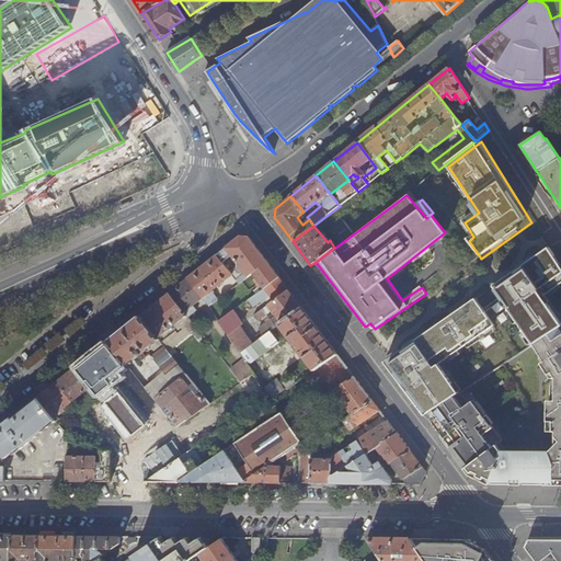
[(261,292),(279,277),(250,238),(241,237),(217,255),(224,263),(232,255),(245,273),(240,277),(237,273),(233,276),(239,284),(253,273),(256,277),(253,278),(258,284),(256,285),(261,292)]
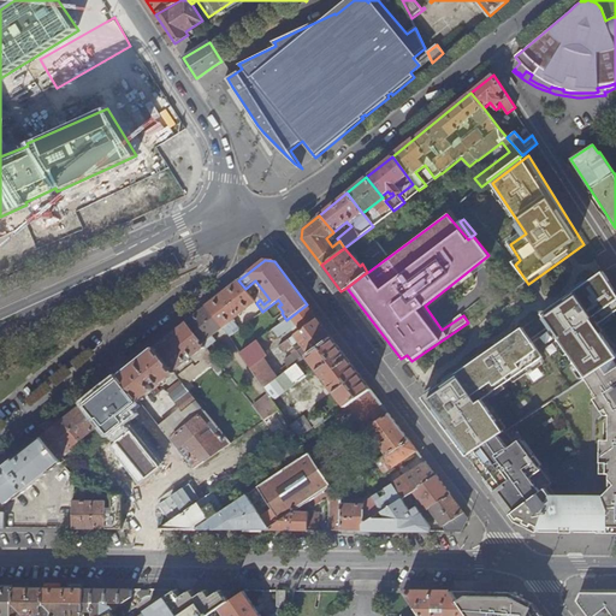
[(575,371),(581,381),(615,359),(594,325),(615,311),(615,295),(602,273),(540,315),(579,368),(575,371)]
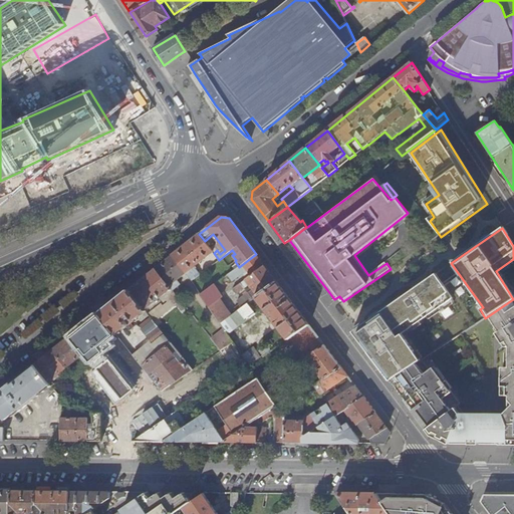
[(205,241),(199,234),(173,255),(187,273),(192,281),(200,275),(195,267),(200,263),(202,265),(203,263),(202,261),(214,253),(205,241)]
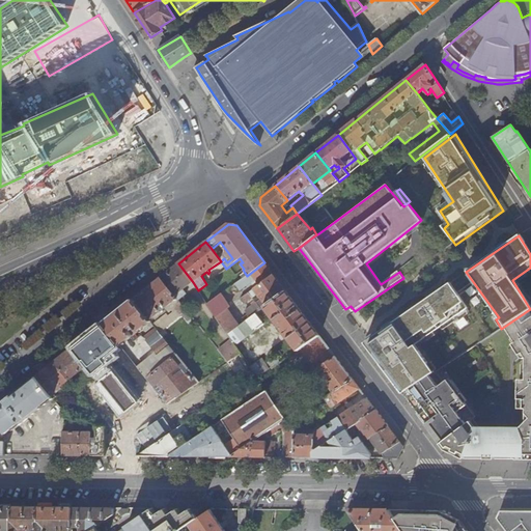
[(267,306),(286,291),(264,262),(247,276),(236,283),(241,290),(256,280),(260,285),(241,299),(245,304),(258,294),(262,300),(267,306)]
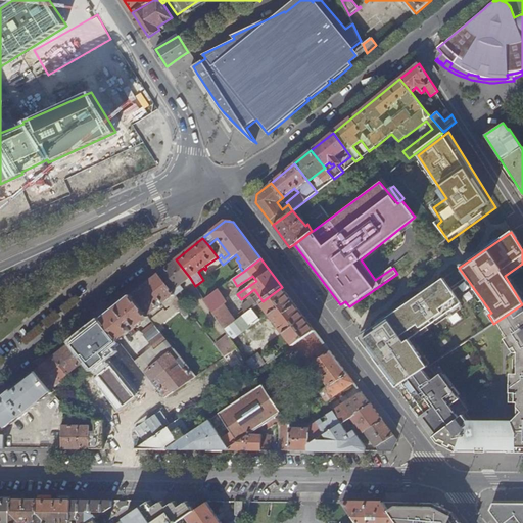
[(190,278),(176,259),(158,274),(173,292),(176,289),(179,293),(184,289),(181,285),(190,278)]
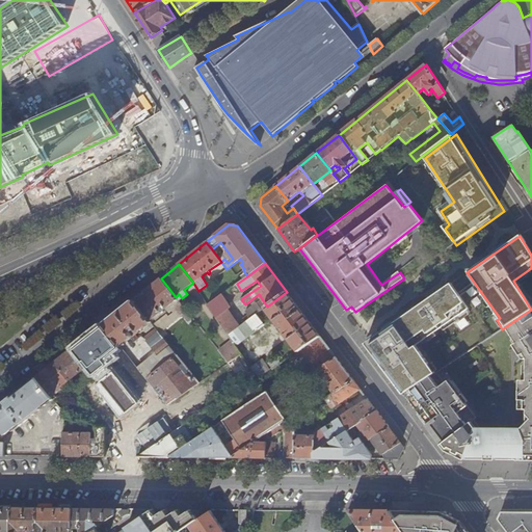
[(176,297),(161,278),(134,300),(150,321),(164,311),(161,308),(164,306),(166,309),(178,299),(176,297)]
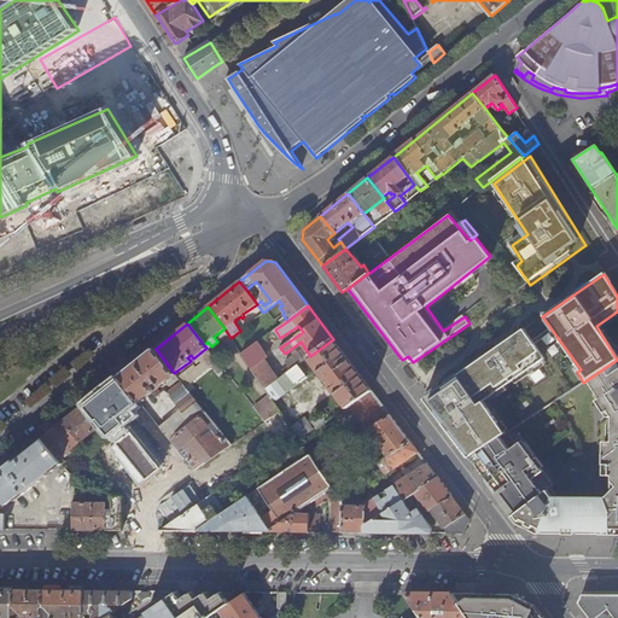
[(523,330),(426,397),(470,456),(506,433),(485,401),(543,360),(523,330)]
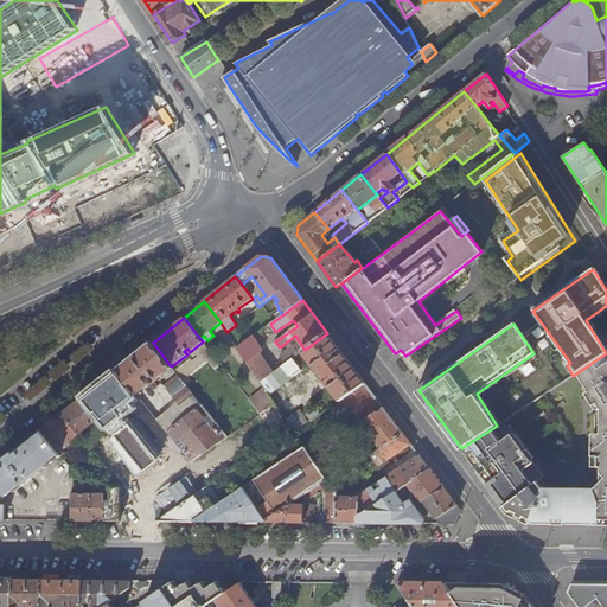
[(340,401),(365,383),(327,333),(305,350),(302,352),(340,401)]
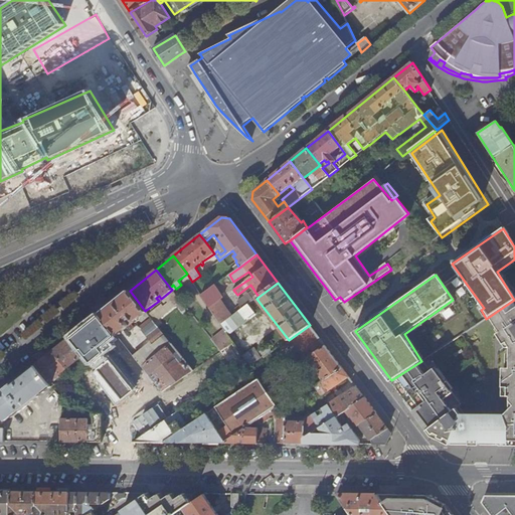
[(221,299),(213,287),(201,296),(210,308),(220,300),(221,299)]
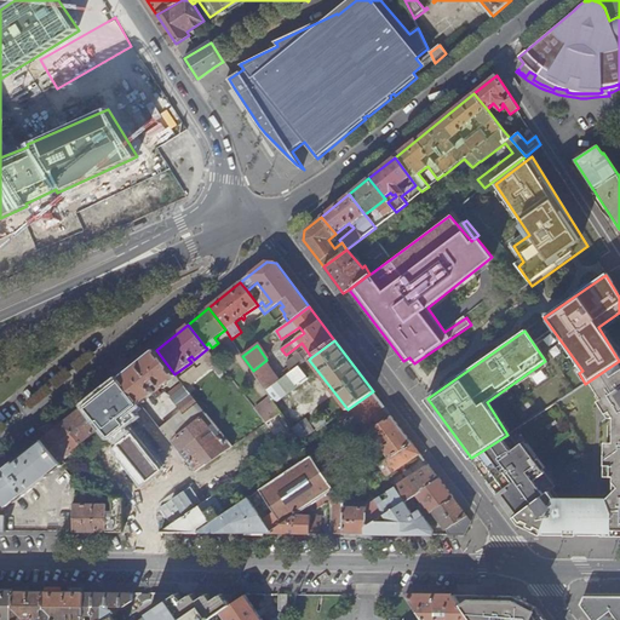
[(174,374),(156,350),(113,383),(133,408),(151,394),(174,374)]
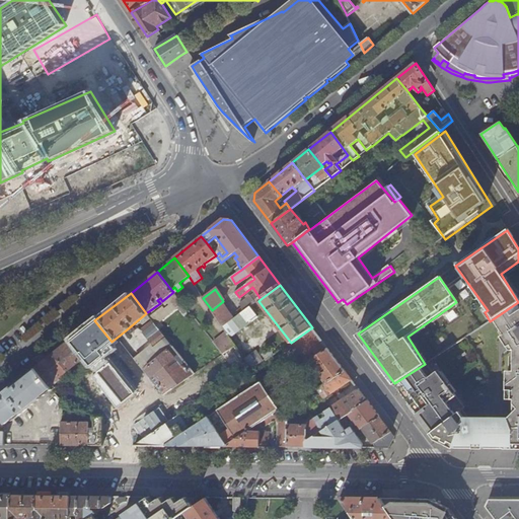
[(255,303),(258,301),(261,299),(256,293),(251,297),(255,303)]
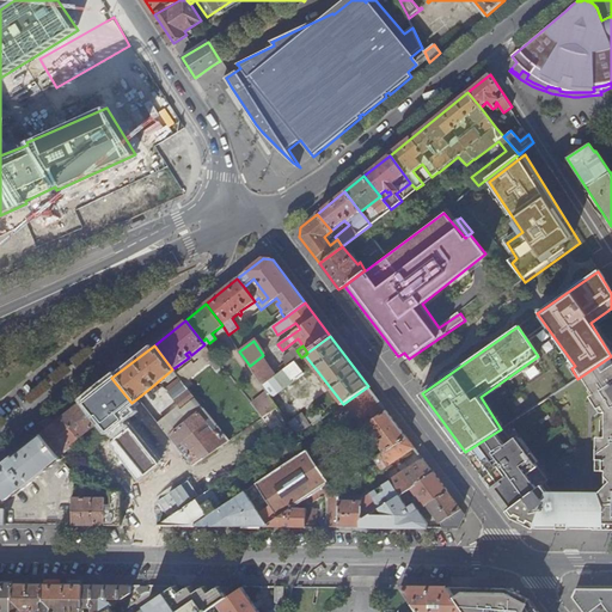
[(208,362),(215,357),(208,349),(201,354),(208,362)]
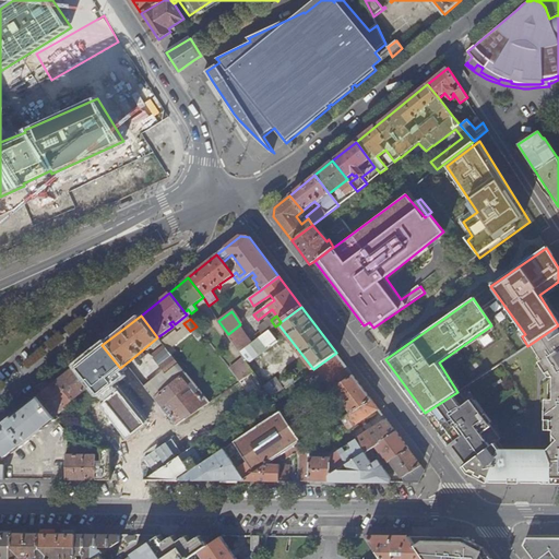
[(269,332),(275,326),(271,320),(271,319),(259,328),(264,335),(269,332)]
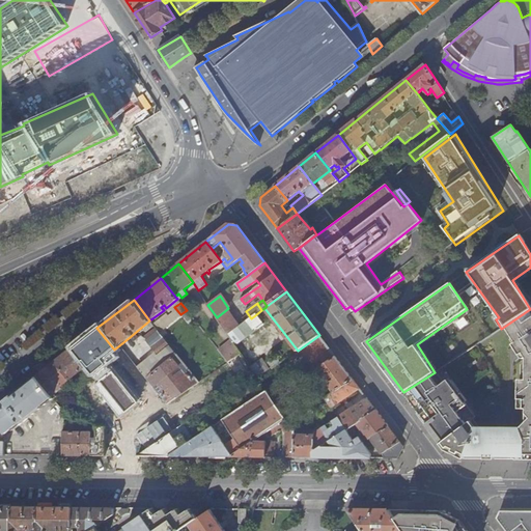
[(217,317),(228,335),(240,327),(234,319),(227,309),(217,317)]
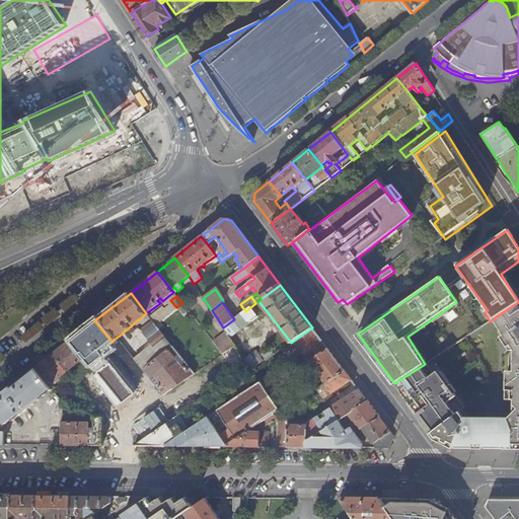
[(435,439),(452,448),(518,448),(518,302),(494,319),(501,329),(498,332),(509,351),(514,350),(513,371),(507,371),(506,399),(513,399),(513,413),(508,417),(468,417),(462,410),(431,434),(435,439)]
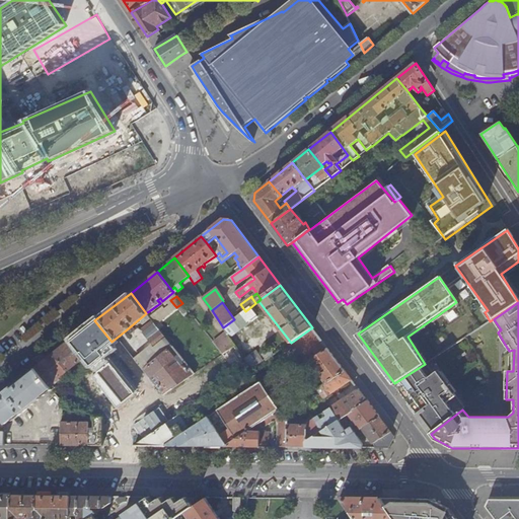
[(234,319),(245,311),(240,304),(229,312),(234,319)]
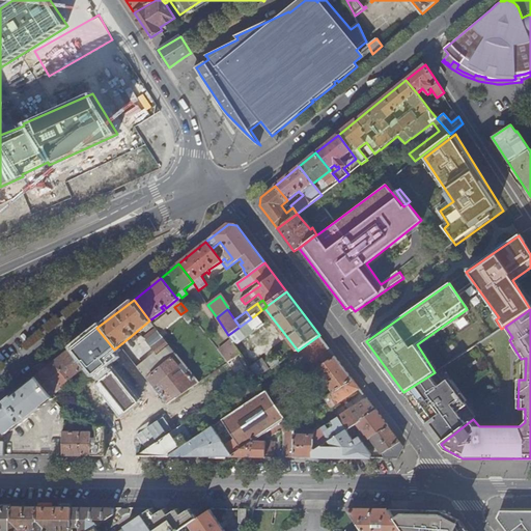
[(232,340),(235,345),(253,333),(252,331),(256,328),(257,330),(263,326),(255,315),(251,318),(240,327),(228,335),(232,340)]
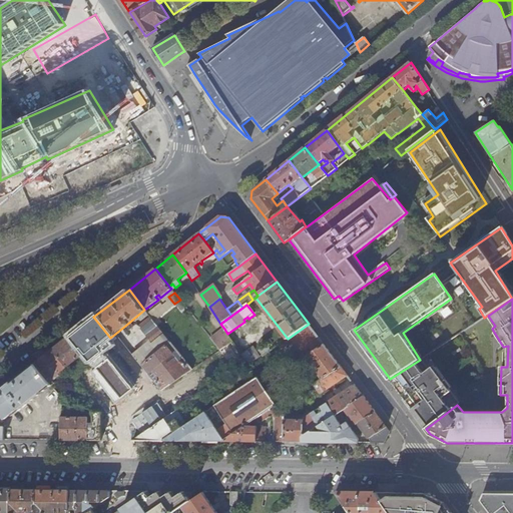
[(144,310),(125,326),(129,331),(136,325),(140,327),(150,340),(153,343),(164,334),(144,310)]
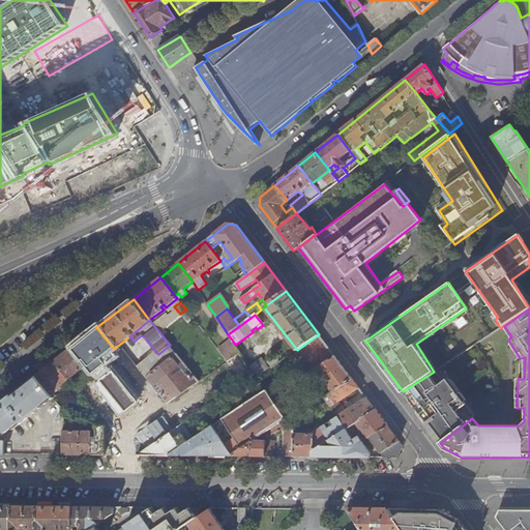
[(96,327),(72,347),(88,364),(96,375),(109,363),(105,357),(114,349),(96,327)]
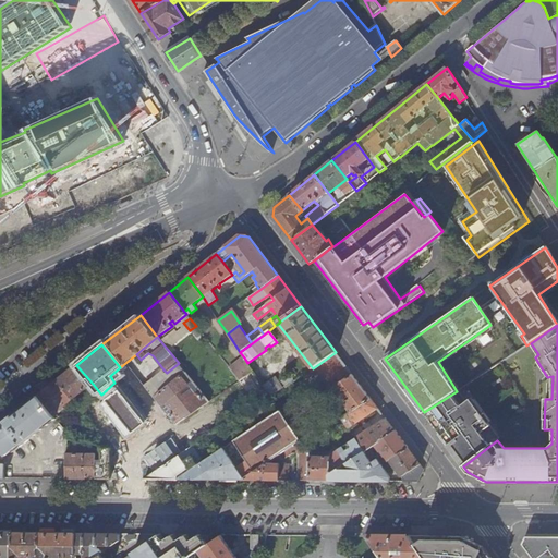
[(331,388),(352,375),(336,352),(313,368),(294,380),(299,386),(314,376),(312,374),(317,370),(331,388)]
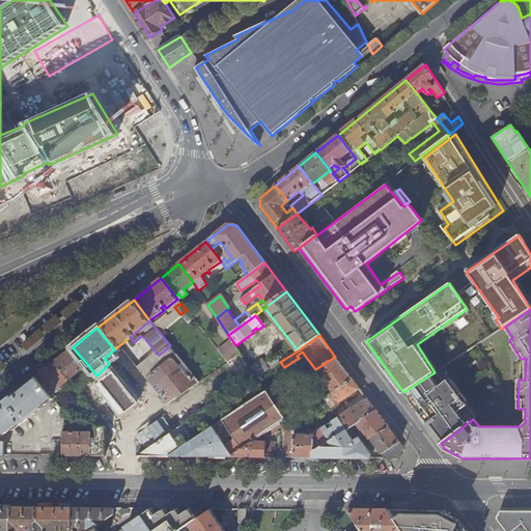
[(228,363),(242,354),(235,345),(232,340),(218,351),(228,363)]
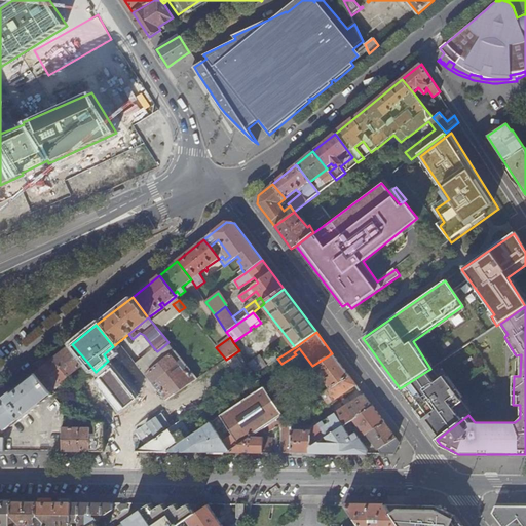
[(176,351),(168,342),(157,351),(164,361),(176,351)]
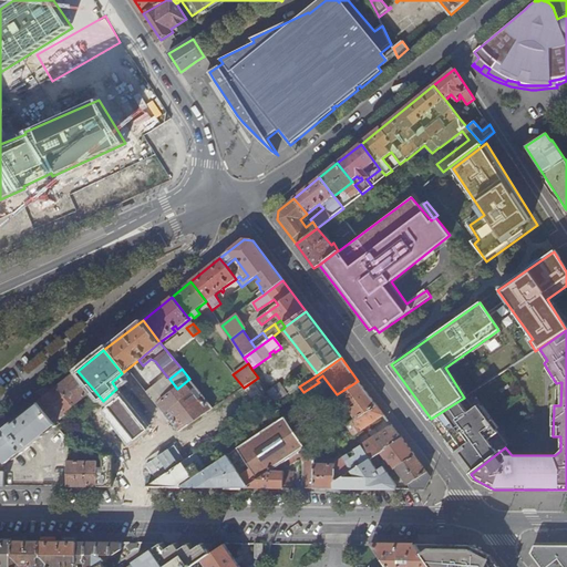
[(94,390),(78,371),(59,387),(74,405),(93,391),(94,390)]
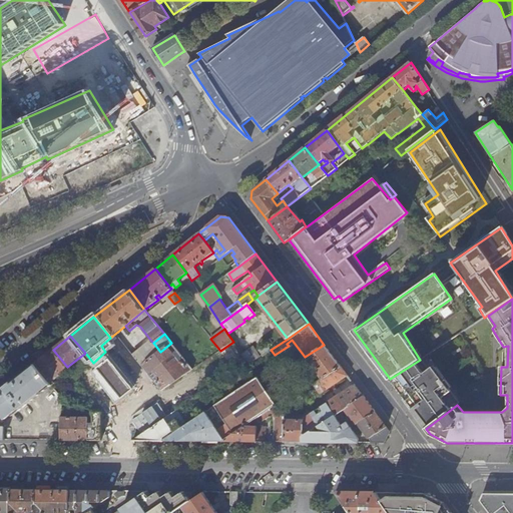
[(153,343),(150,340),(128,358),(137,369),(160,352),(153,343)]
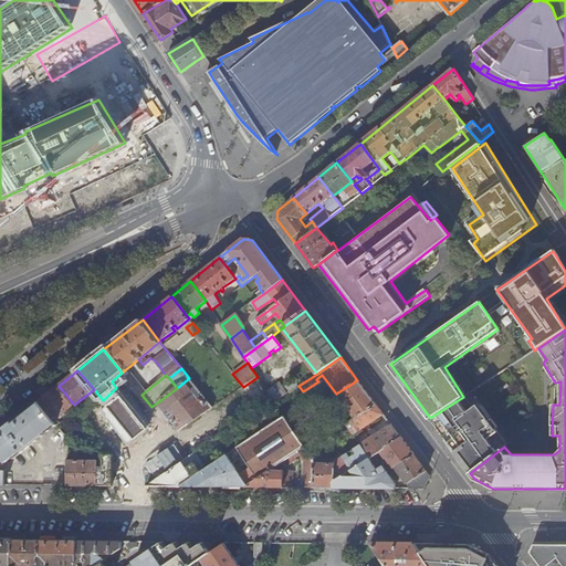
[(212,407),(189,378),(177,388),(152,407),(174,435),(207,411),(212,407)]
